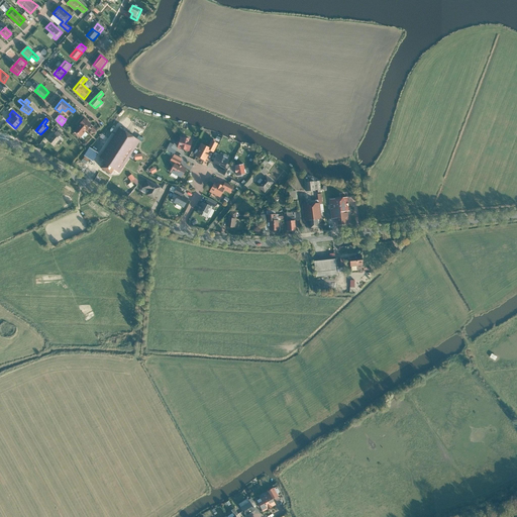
[(93,124),(85,118),(75,131),(83,137),(89,129),(93,124)]
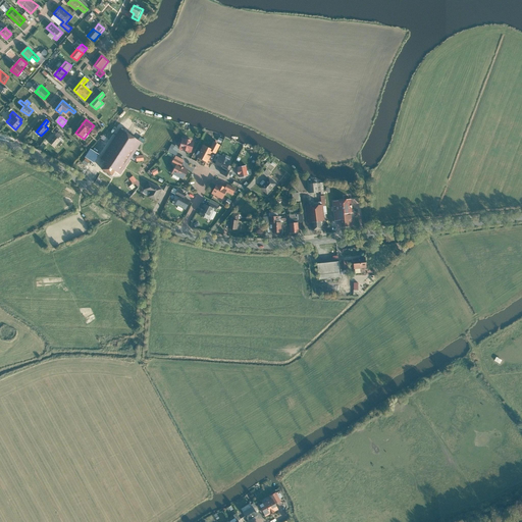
[(141,142),(119,127),(100,158),(107,162),(102,170),(113,176),(116,171),(120,174),(141,142)]
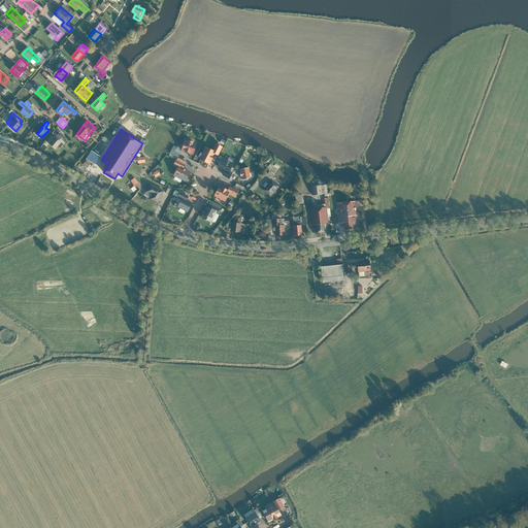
[(56,137),(50,144),(55,149),(62,141),(56,137)]
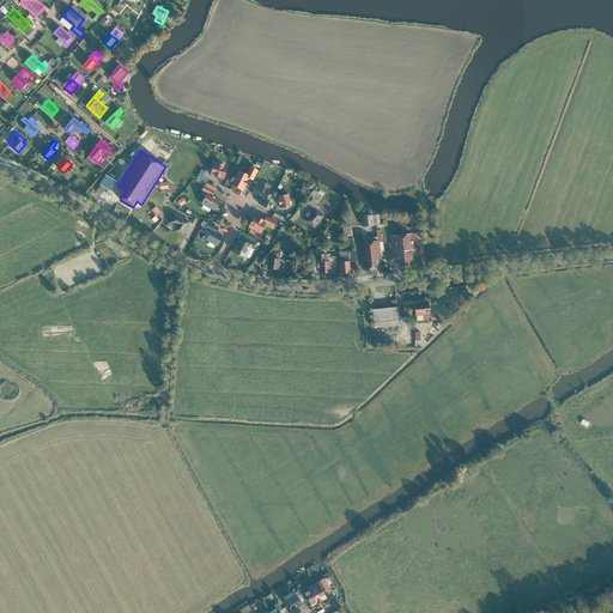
[(228,167),(213,163),(211,174),(224,177),(228,167)]
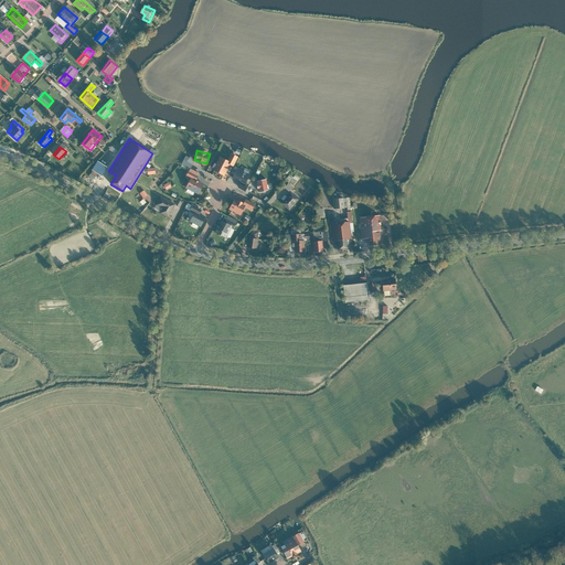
[(221,157),(214,170),(225,176),(232,163),(234,166),(238,157),(232,153),(228,161),(221,157)]
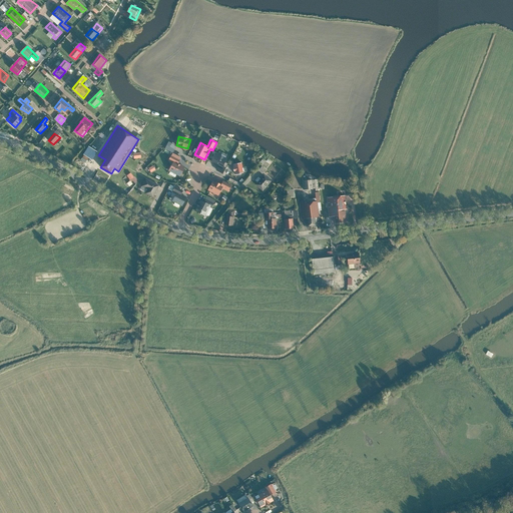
[(98,151),(89,146),(84,154),(93,159),(98,151)]
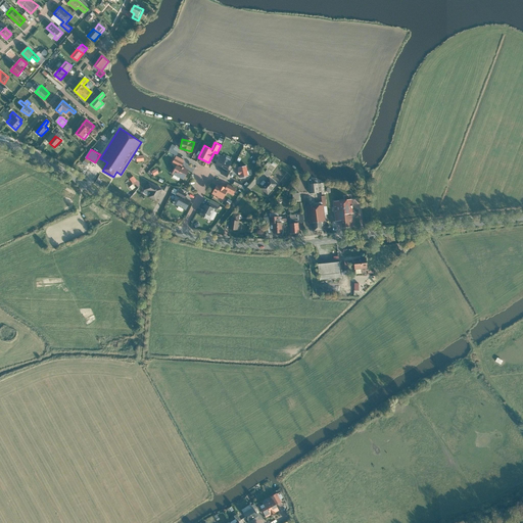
[(184,160),(175,156),(172,163),(177,165),(173,174),(183,178),(187,169),(181,167),(184,160)]
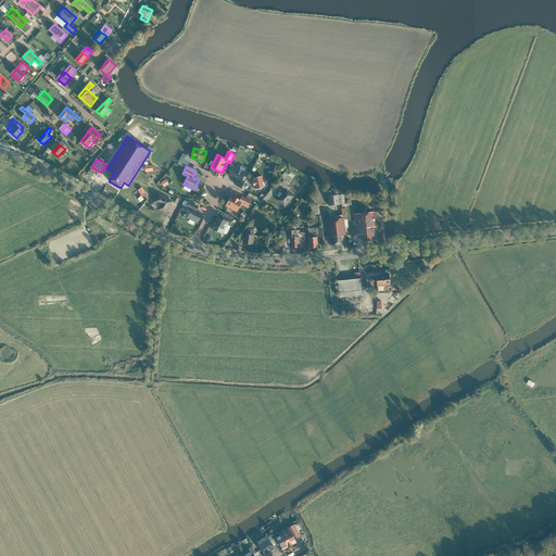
[(249,173),(235,166),(230,175),(238,179),(235,184),(241,187),(249,173)]
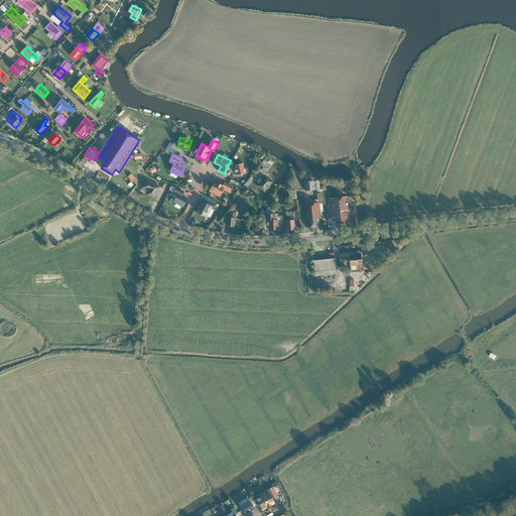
[(261,170),(265,174),(269,168),(266,165),(261,170)]
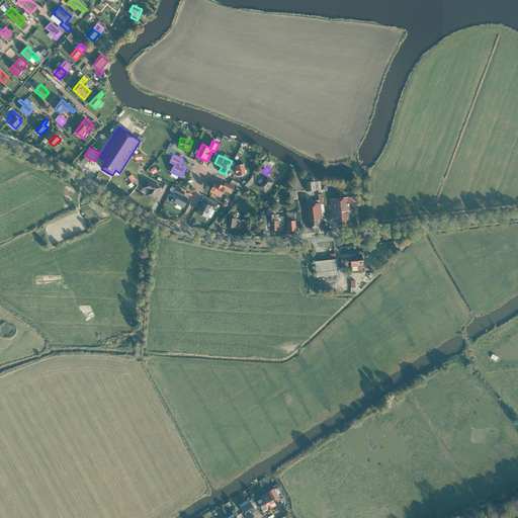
[(273,181),(266,176),(263,180),(261,178),(258,181),(260,183),(258,186),(265,191),(273,181)]
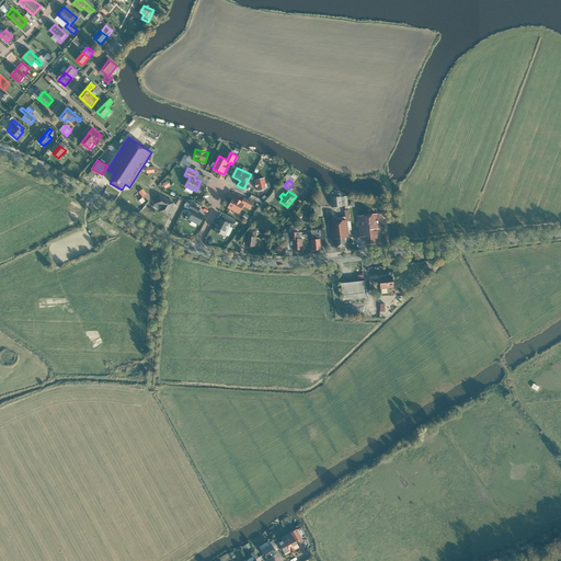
[(346,193),(331,194),(332,206),(347,205),(346,193)]
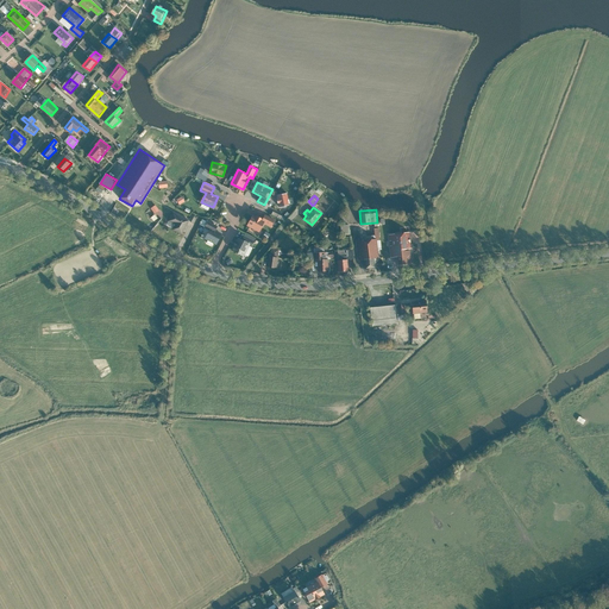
[(187,220),(170,212),(167,220),(176,224),(173,230),(181,233),(187,220)]
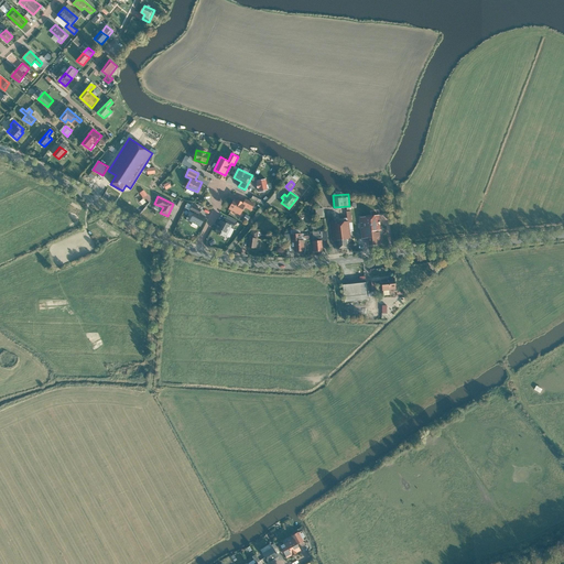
[(251,208),(253,204),(245,199),(242,204),(235,199),(230,207),(242,214),(246,206),(251,208)]
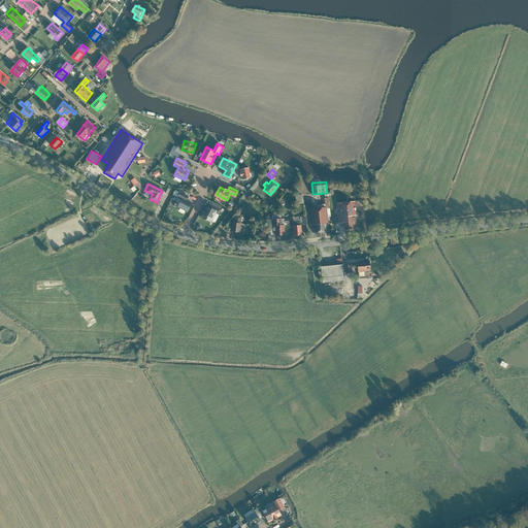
[(189,196),(179,192),(177,197),(180,199),(177,206),(187,211),(191,202),(187,200),(189,196)]
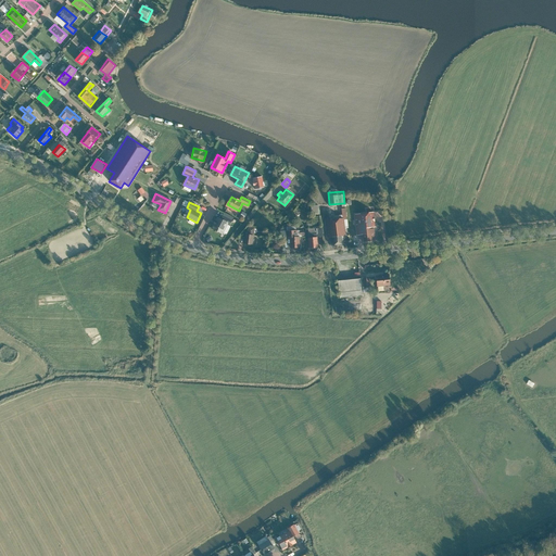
[(374,212),(352,214),(354,235),(365,234),(365,241),(377,240),(374,212)]
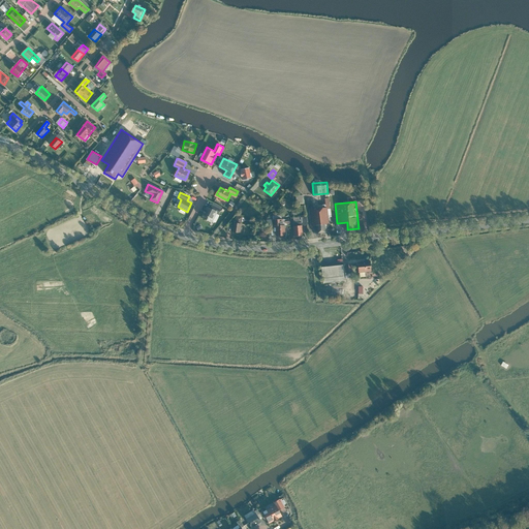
[(221,207),(213,204),(211,209),(207,208),(203,217),(212,221),(216,211),(218,212),(221,207)]
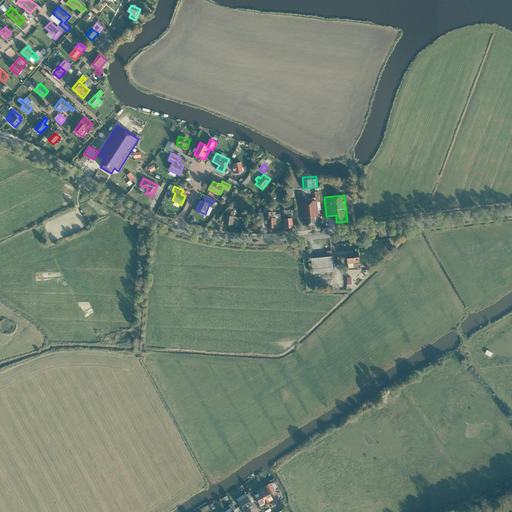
[(316,198),(299,200),(302,218),(307,218),(308,226),(318,225),(317,217),(318,217),(316,198)]
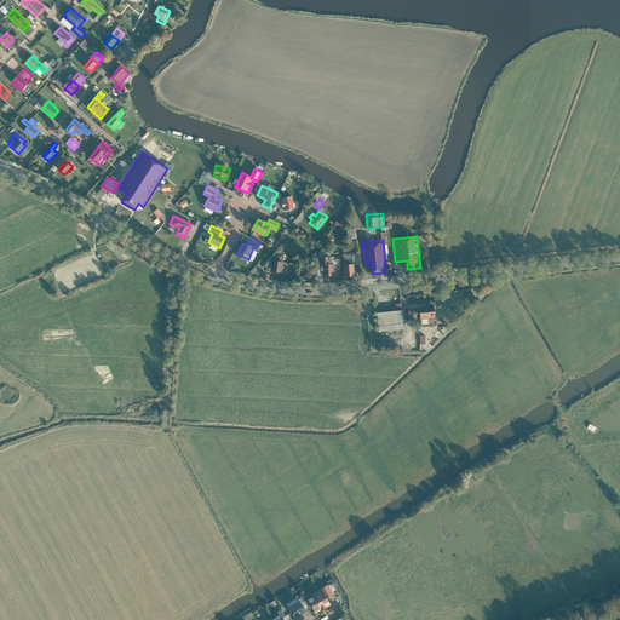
[(285,254),(277,253),(277,262),(273,260),(273,271),(282,271),(283,262),(285,262),(285,254)]
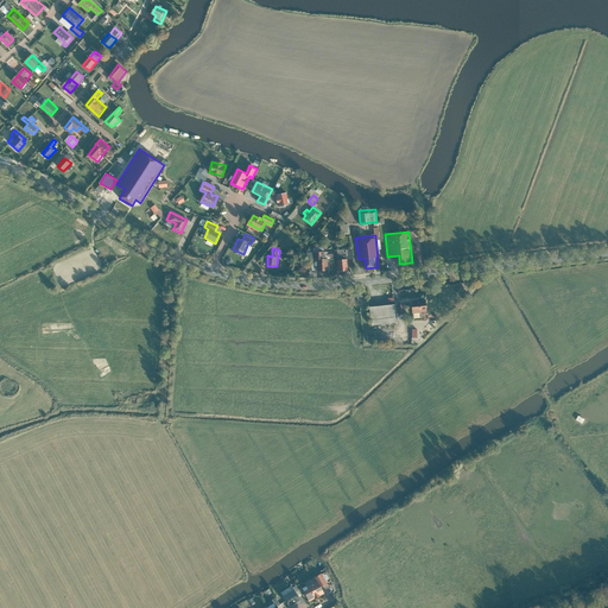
[(339,255),(340,271),(349,270),(348,259),(354,258),(353,248),(347,248),(347,254),(339,255)]
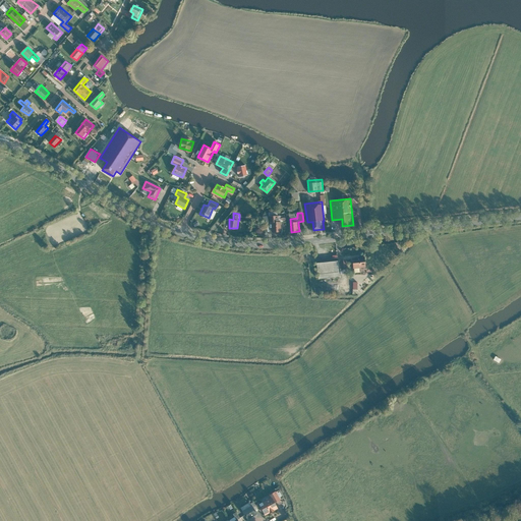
[(280,216),(270,216),(269,223),(273,223),(273,232),(282,232),(282,221),(280,221),(280,216)]
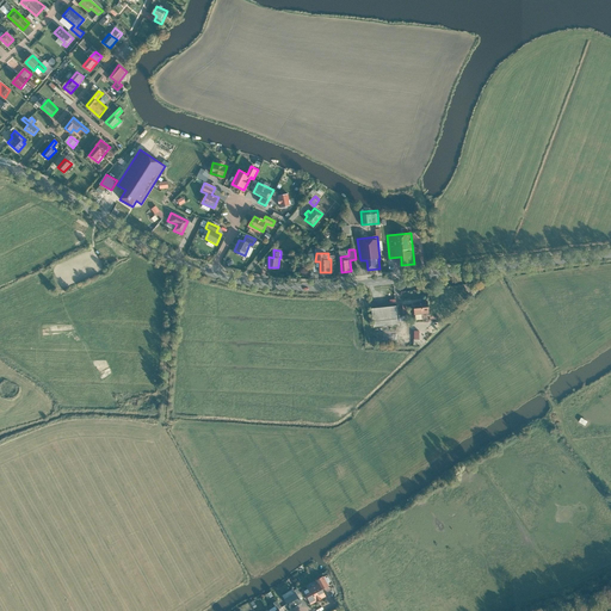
[(430,303),(413,304),(414,315),(431,314),(430,303)]
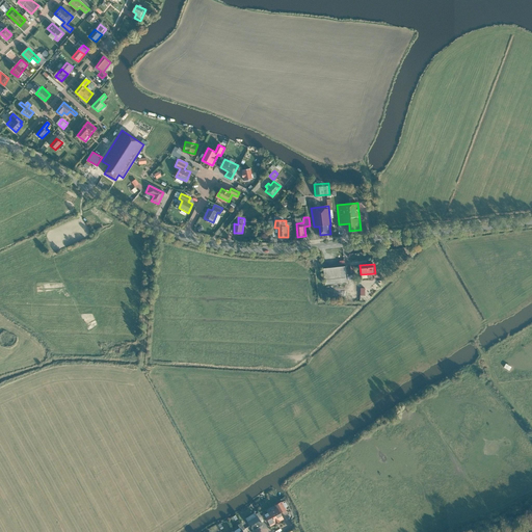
[(347,283),(345,267),(325,269),(326,285),(347,283)]
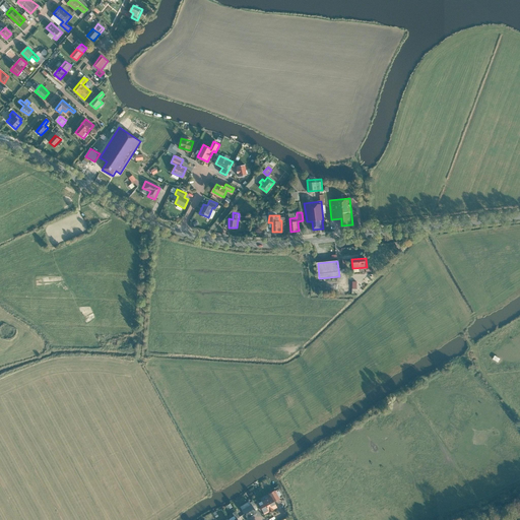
[(268,494),(269,497),(271,496),(274,501),(279,499),(275,491),(268,494)]
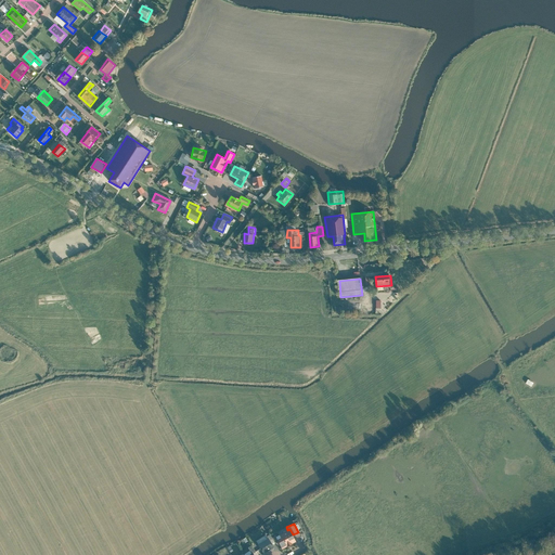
[(287,530),(275,537),(282,549),(296,541),(293,534),(289,529),(287,530)]
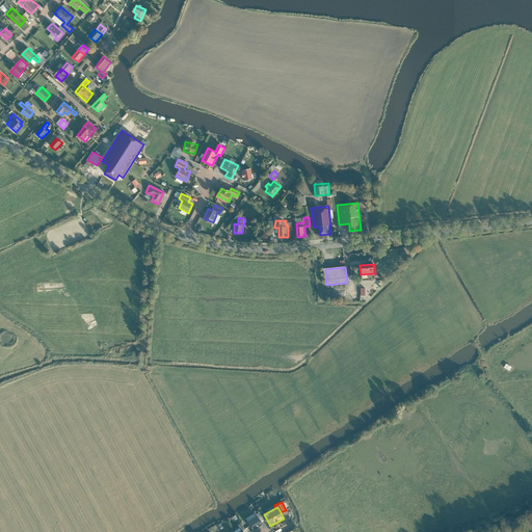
[(257,515),(247,522),(253,530),(262,525),(257,515)]
